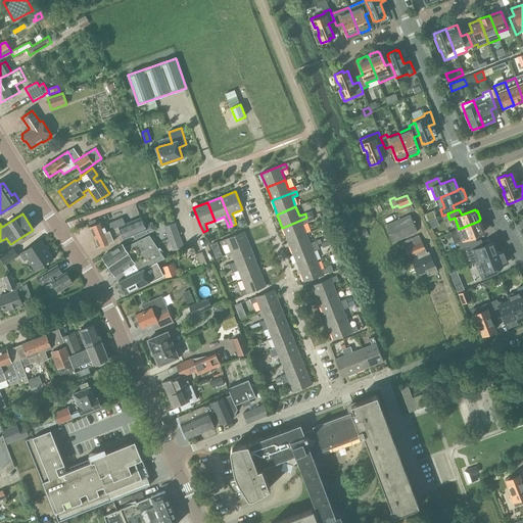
[(410,215),(386,225),(393,242),(417,232),(410,215)]
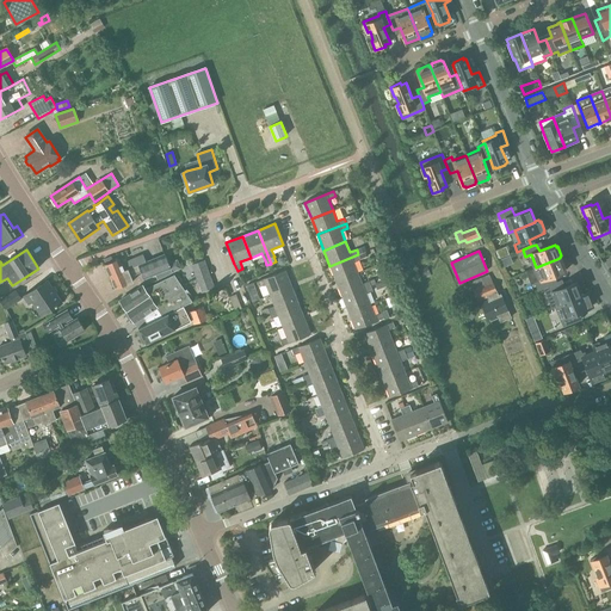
[(119,258),(105,265),(110,277),(115,276),(141,265),(141,264),(146,261),(142,254),(122,264),(119,258)]
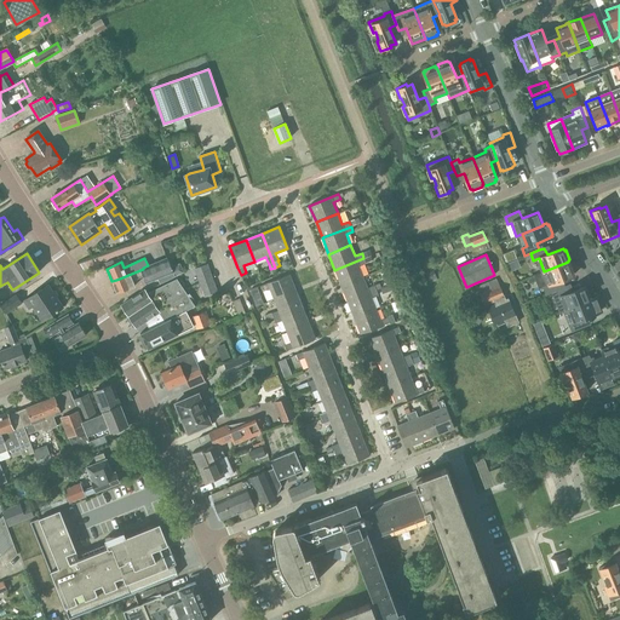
[(112,281),(116,291),(118,293),(136,286),(133,280),(143,276),(147,283),(158,279),(160,285),(174,277),(174,276),(183,273),(181,268),(172,271),(167,258),(148,265),(143,268),(143,269),(116,280),(112,281)]
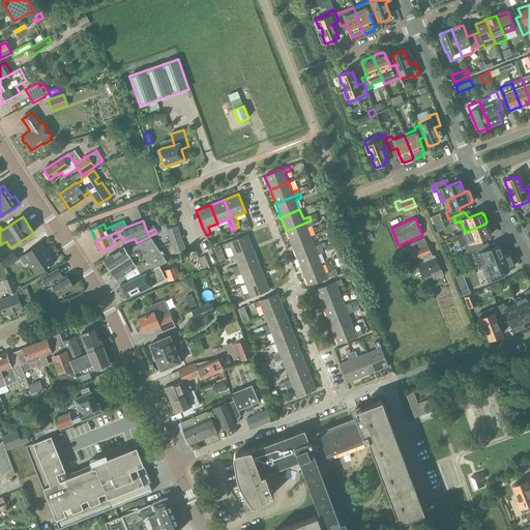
[(286,231),(292,244),(311,237),(306,228),(313,225),(311,221),(286,231)]
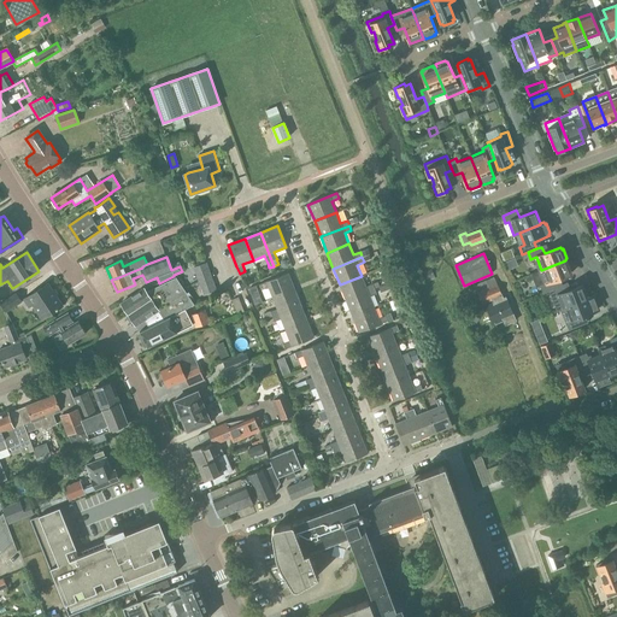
[(541,270),(539,271),(544,285),(541,286),(544,293),(550,291),(558,287),(556,280),(571,274),(566,260),(541,270)]
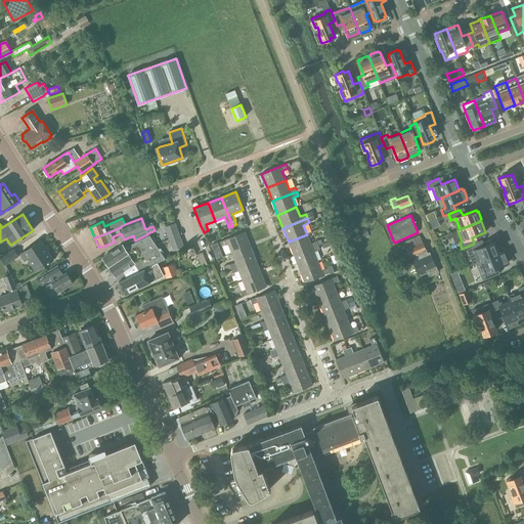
[(165,227),(169,238),(179,235),(175,223),(165,227)]
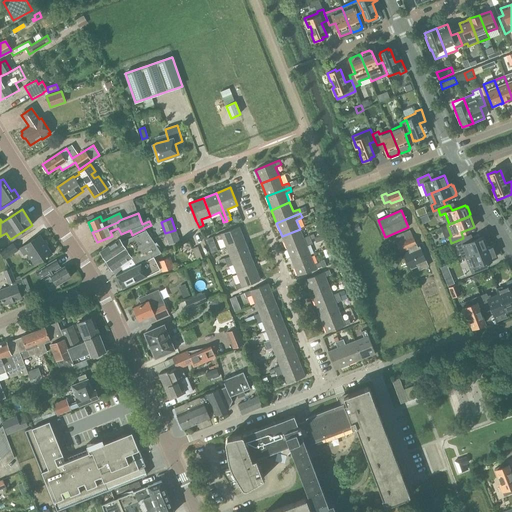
[(351,226),(354,232),(360,229),(357,223),(351,226)]
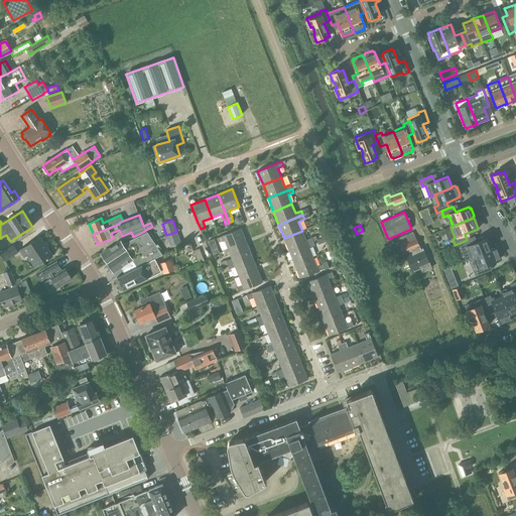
[(246,242),(241,229),(217,238),(219,242),(225,240),(228,249),(246,242)]
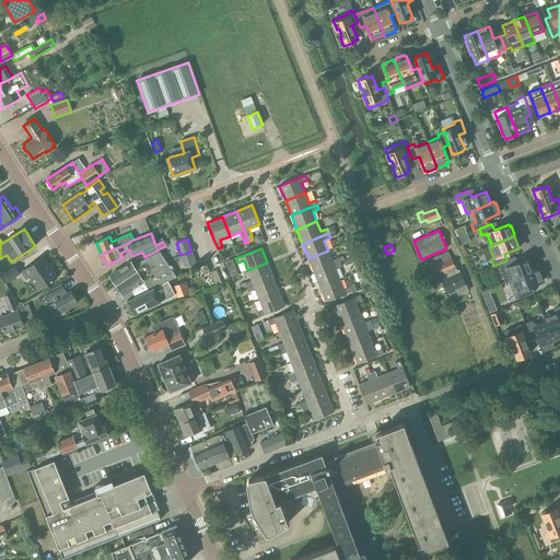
[(308,258),(314,272),(340,263),(338,258),(331,260),(328,251),(308,258)]
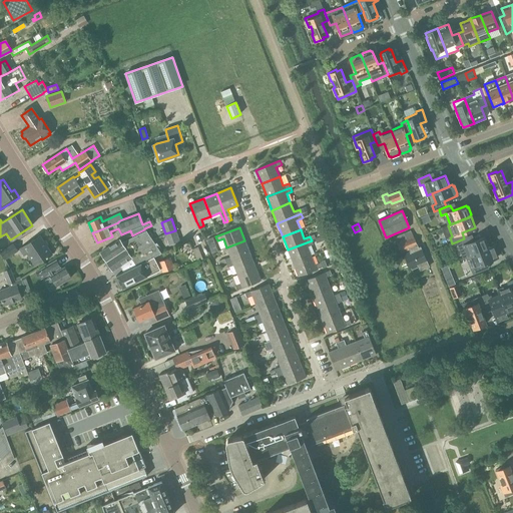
[(126,248),(106,262),(107,262),(106,263),(107,266),(109,265),(110,267),(109,268),(111,271),(112,270),(112,271),(121,265),(131,259),(132,260),(140,254),(139,252),(154,242),(146,230),(122,242),(126,248)]
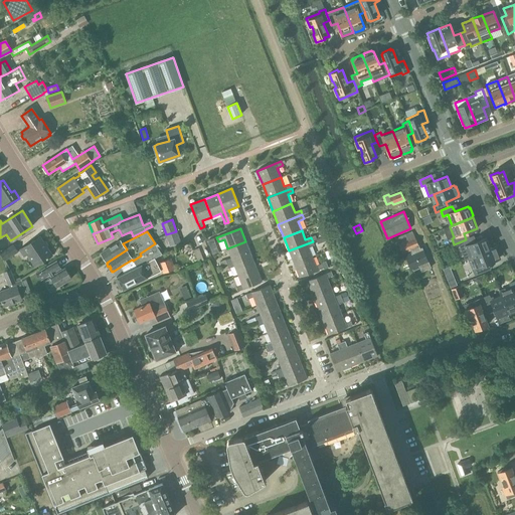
[(180,242),(176,231),(166,234),(170,245),(180,242)]
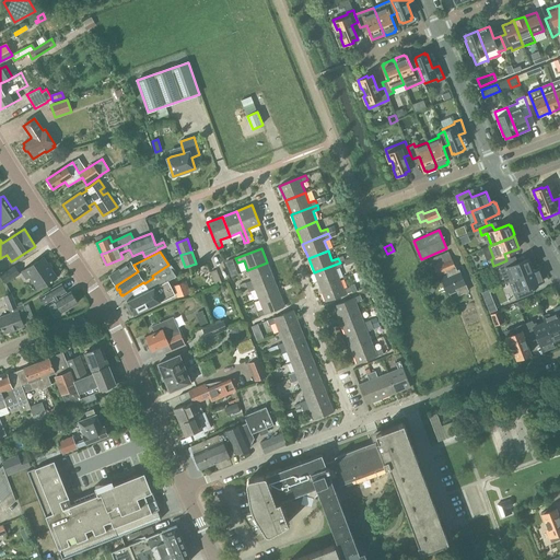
[(456,291),(458,295),(468,291),(459,270),(456,271),(448,253),(430,260),(438,277),(446,273),(446,275),(441,277),(448,295),(456,291)]
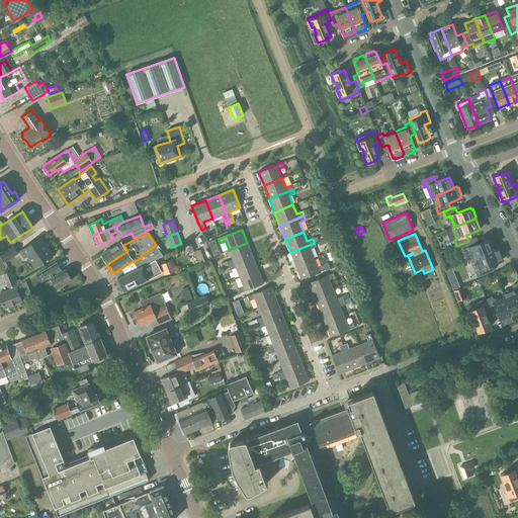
[(39,238),(19,252),(24,258),(27,256),(35,268),(53,257),(39,238)]
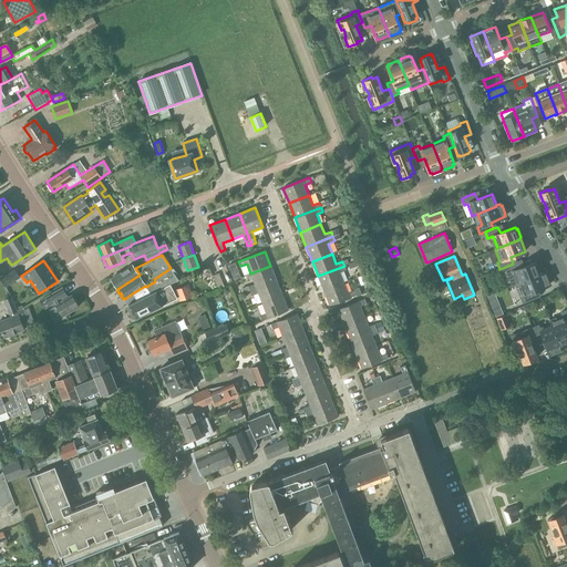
[(539,275),(539,274),(535,263),(521,268),(517,261),(513,264),(505,267),(513,286),(516,285),(515,284),(521,282),(539,275)]
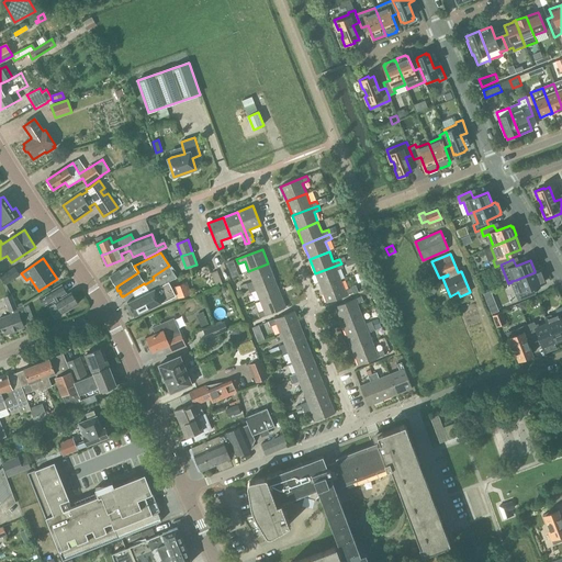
[(132,262),(110,277),(116,287),(138,272),(134,266),(132,262)]
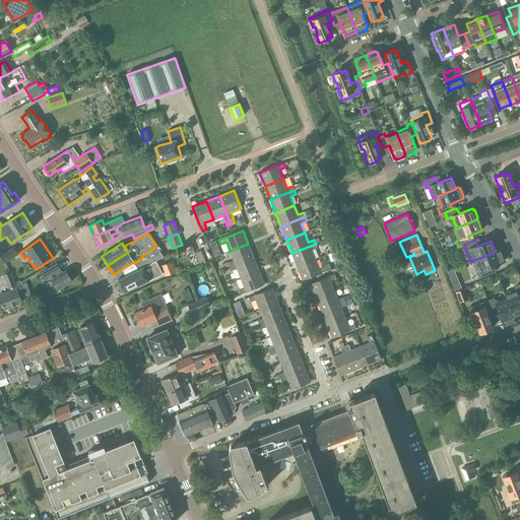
[(228,263),(222,265),(223,269),(230,267),(254,257),(248,244),(230,251),(234,260),(228,263)]
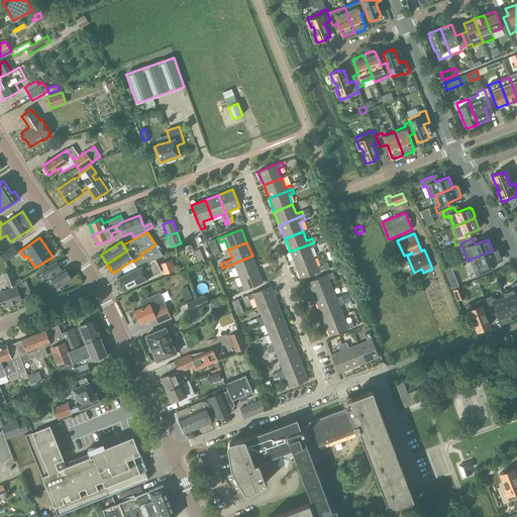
[(290,251),(295,265),(313,257),(309,248),(315,246),(314,242),(290,251)]
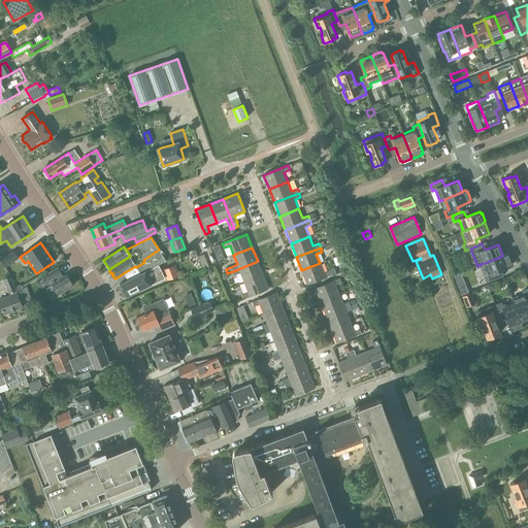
[(120,284),(126,297),(165,277),(158,265),(166,261),(159,250),(143,260),(144,262),(136,267),(135,266),(125,272),(128,279),(120,284)]
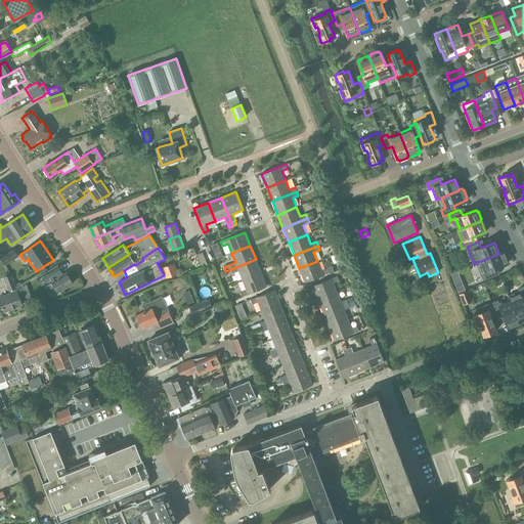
[(18,256),(13,250),(0,258),(5,265),(18,256)]
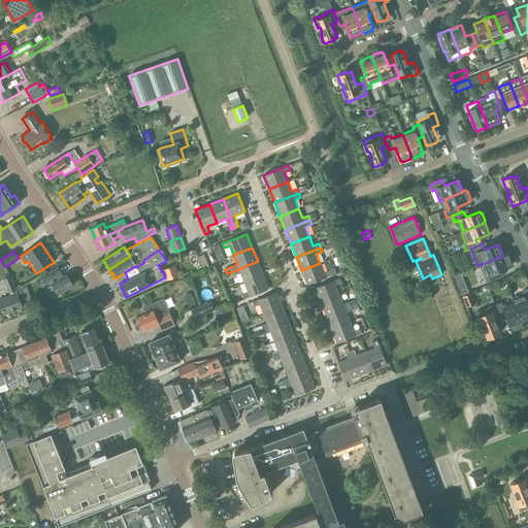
[(505,254),(502,255),(502,256),(485,263),(480,264),(481,265),(487,282),(499,277),(497,271),(510,265),(509,264),(510,263),(507,255),(506,256),(505,254)]
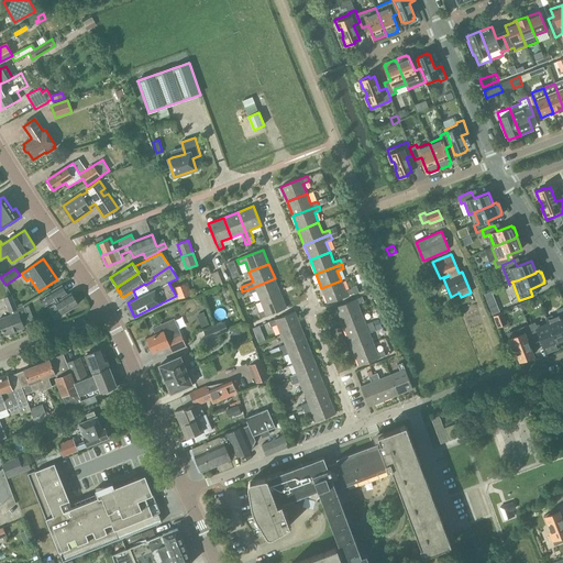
[(481,282),(484,290),(503,283),(499,275),(481,282)]
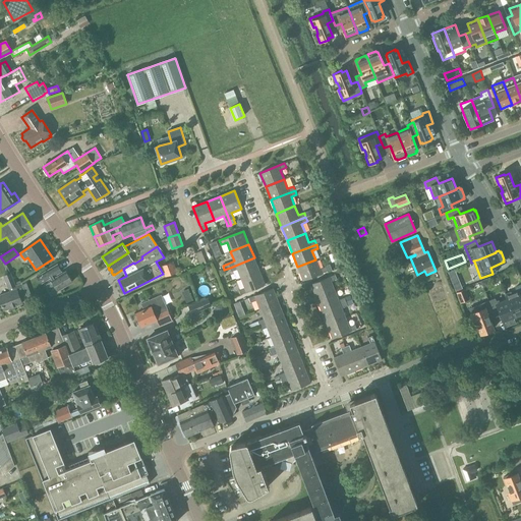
[(200,255),(195,257),(200,268),(206,266),(200,255)]
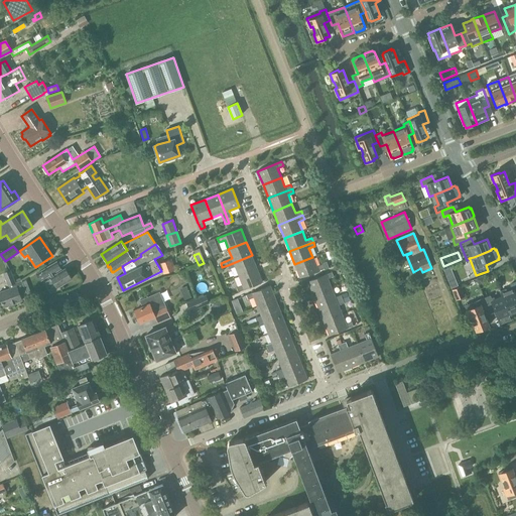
[(252,255),(228,265),(229,269),(235,266),(239,276),(257,269),(252,255)]
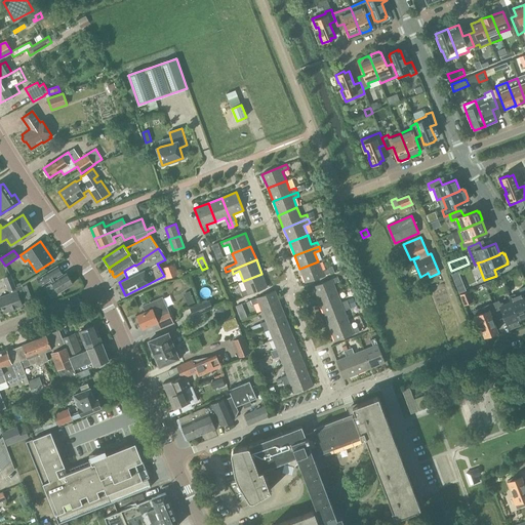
[(322,271),(318,261),(299,269),(305,283),(329,273),(330,275),(334,273),(332,267),(327,268),(327,269),(322,271)]
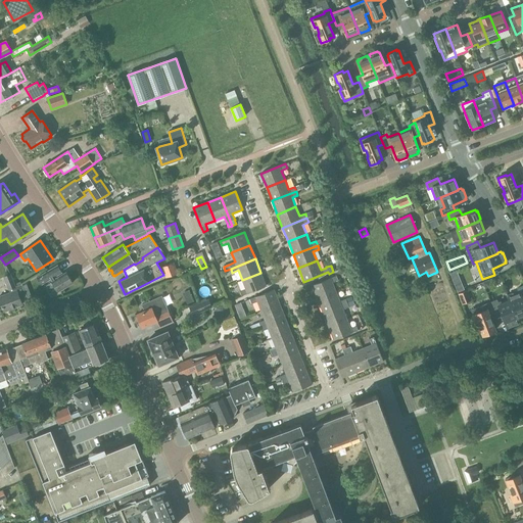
[(398,260),(394,269),(403,274),(409,266),(398,260)]
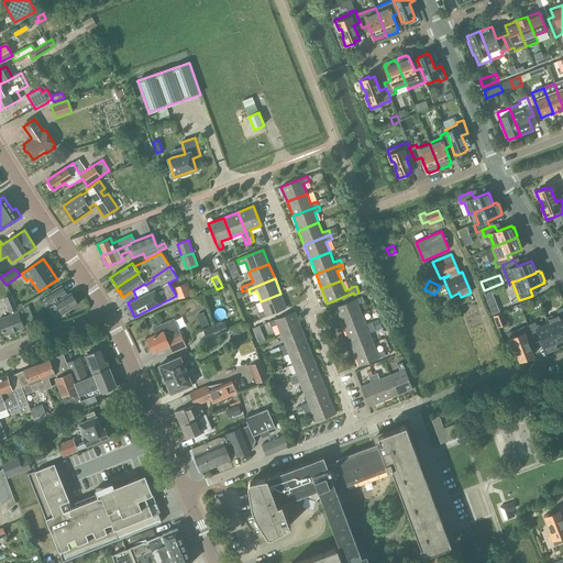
[(178,299),(190,294),(187,283),(175,287),(178,299)]
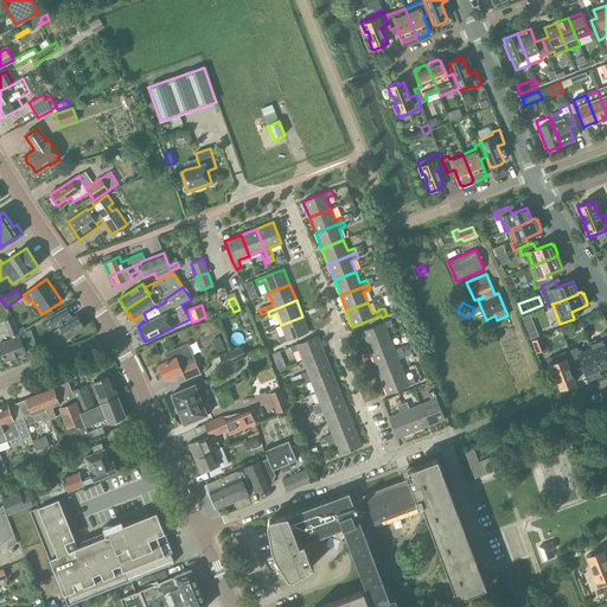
[(66,308),(43,323),(48,331),(59,324),(61,325),(51,331),(56,339),(64,333),(68,338),(80,331),(84,328),(77,315),(66,321),(65,320),(71,315),(66,308)]
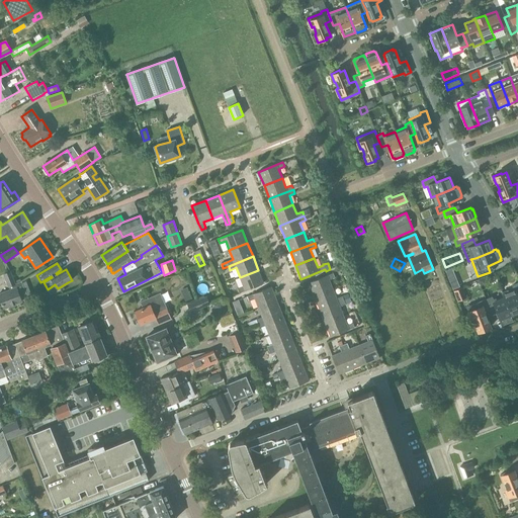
[(446,270),(452,288),(459,285),(452,268),(446,270)]
